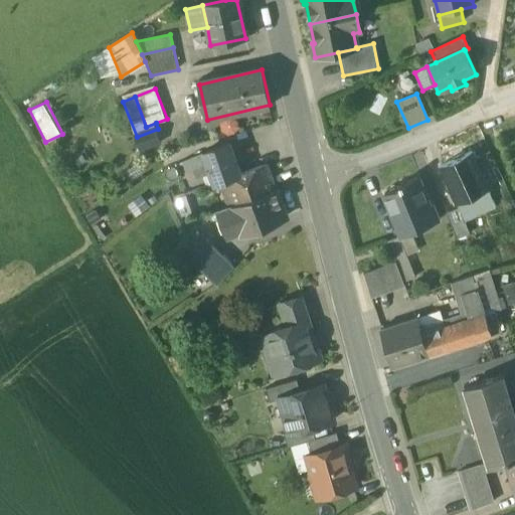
[(163,143),(158,129),(137,137),(135,138),(140,152),(163,143)]
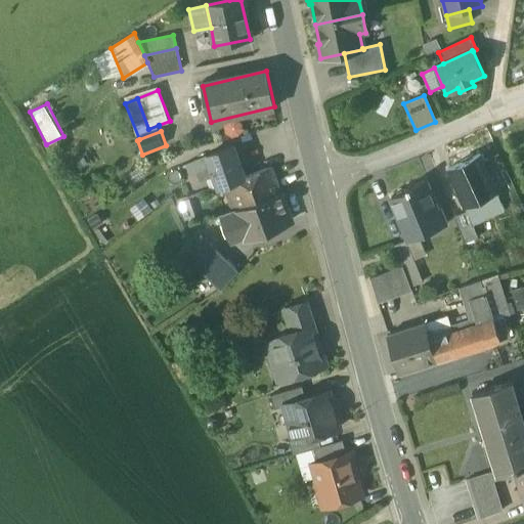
[(235,146),(207,157),(210,168),(218,189),(225,186),(225,185),(236,181),(245,178),(245,177),(235,146)]
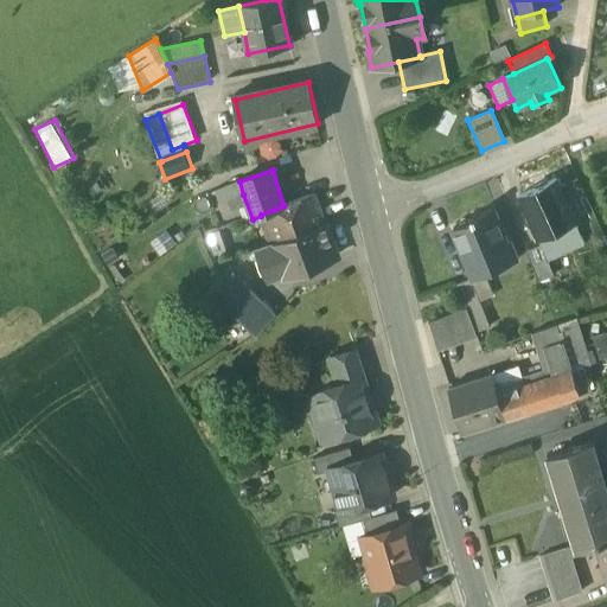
[(241,196),(243,195),(240,181),(215,191),(218,203),(241,196)]
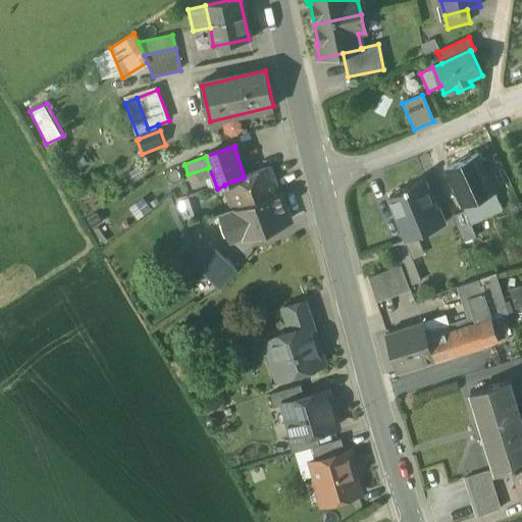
[(448,169),(464,207),(493,194),(476,156),(448,169)]
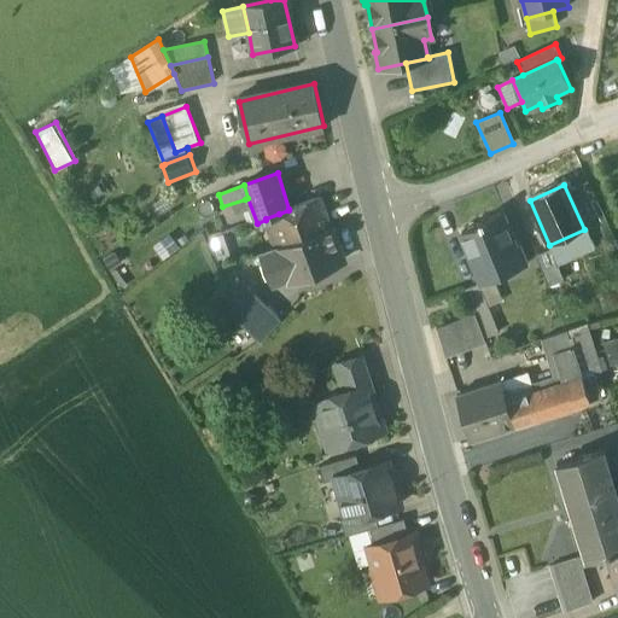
[(320,198),(289,209),(289,210),(279,214),(280,219),(268,223),(277,248),(331,228),(320,198)]
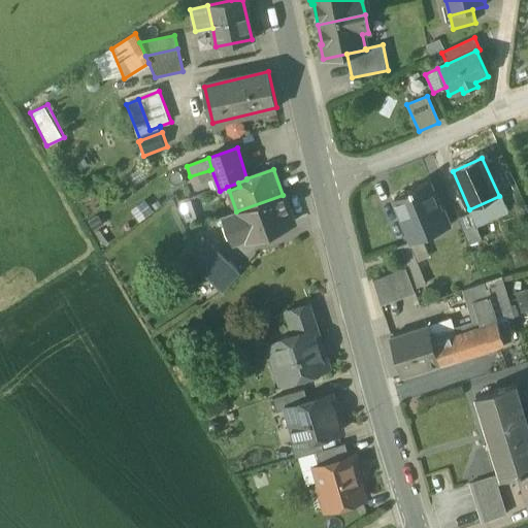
[(395,198),(411,241),(422,237),(449,227),(442,209),(439,210),(428,180),(409,188),(411,192),(395,198)]
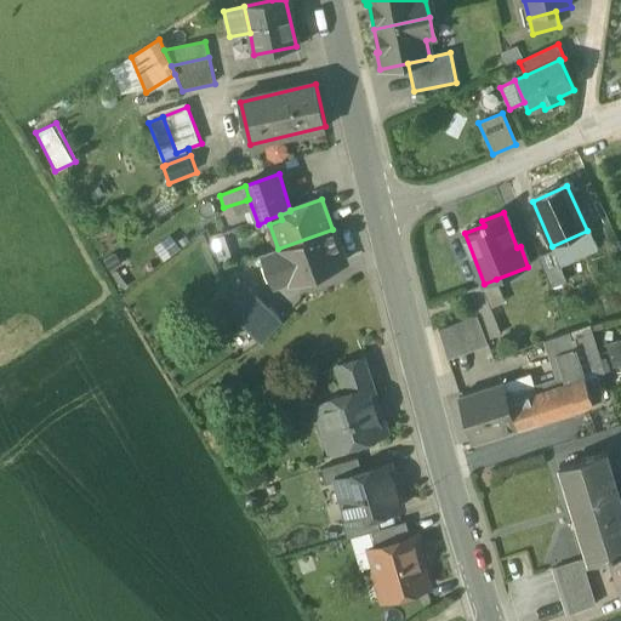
[(332,229),(278,249),(288,273),(290,283),(343,261),(332,229)]
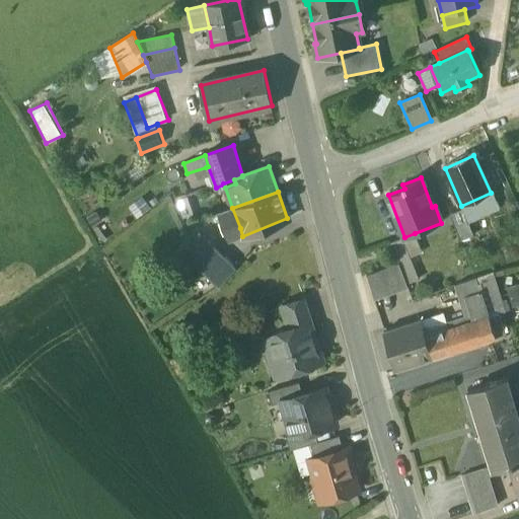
[(500,211),(491,193),(461,206),(464,211),(462,211),(468,225),(500,211)]
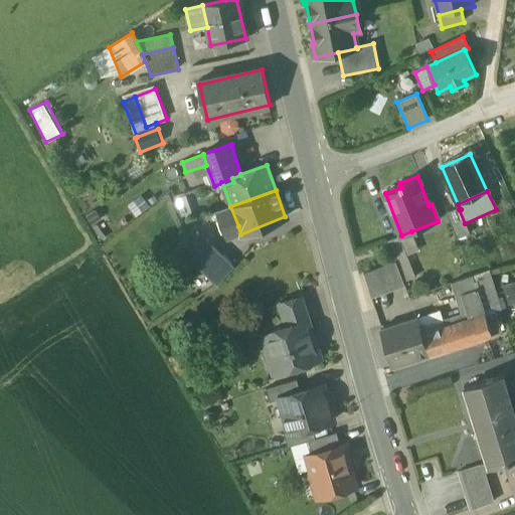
[(227,230),(238,226),(230,206),(220,210),(227,230)]
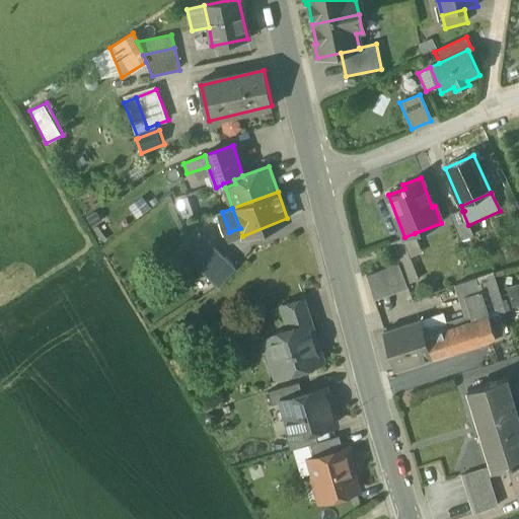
[(450,216),(460,241),(472,236),(468,225),(462,211),(450,216)]
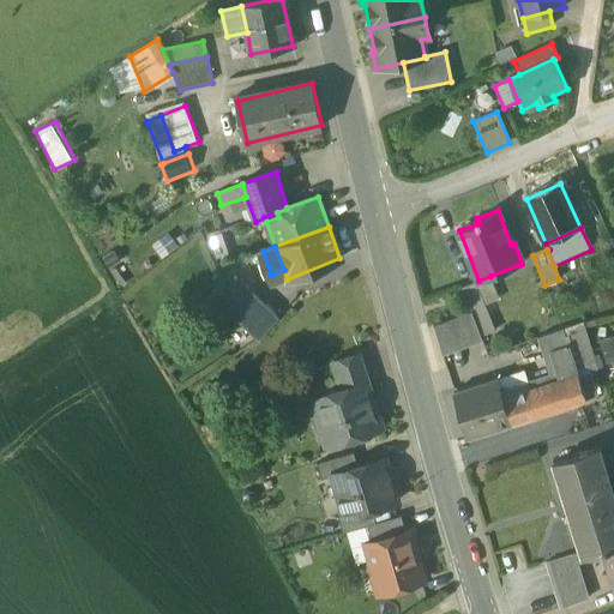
[(500,301),(491,276),(479,281),(475,282),(485,307),(500,301)]
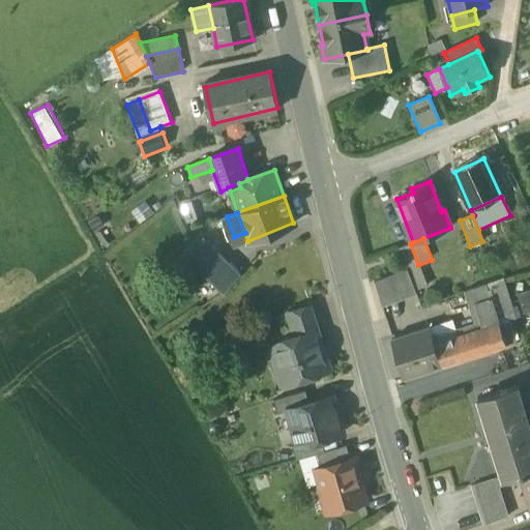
[(183,259),(222,294),(240,273),(202,239),(183,259)]
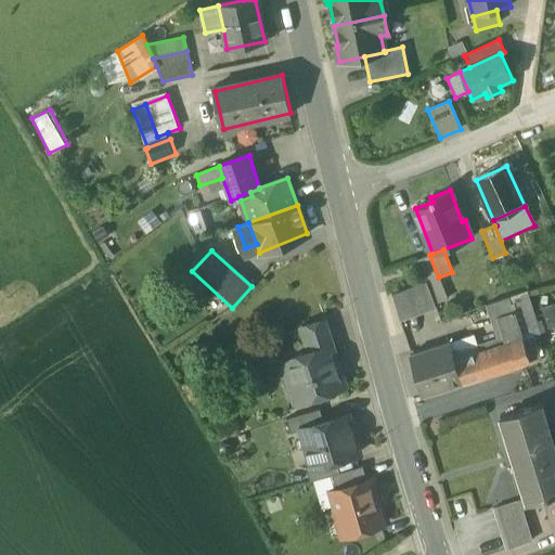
[(416,259),(425,282),(438,278),(429,255),(416,259)]
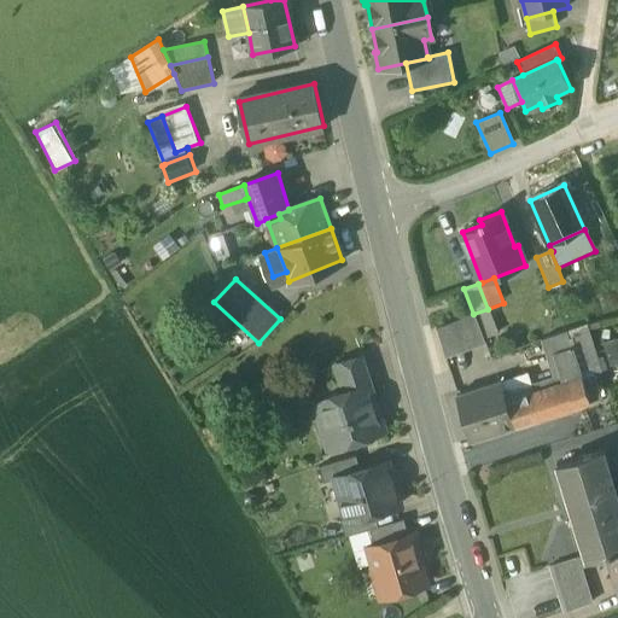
[(497,334),(488,309),(473,314),(484,339),(497,334)]
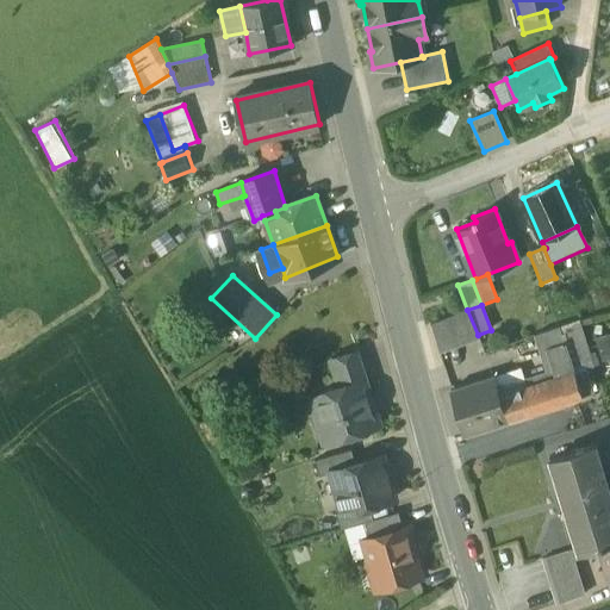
[(478,335),(467,310),(429,325),(439,352),(478,336),(478,335)]
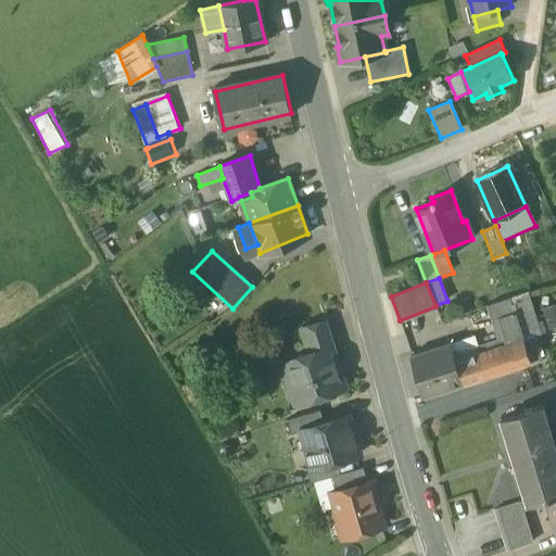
[(509,298),(515,314),(523,342),(541,337),(527,291),(509,298)]
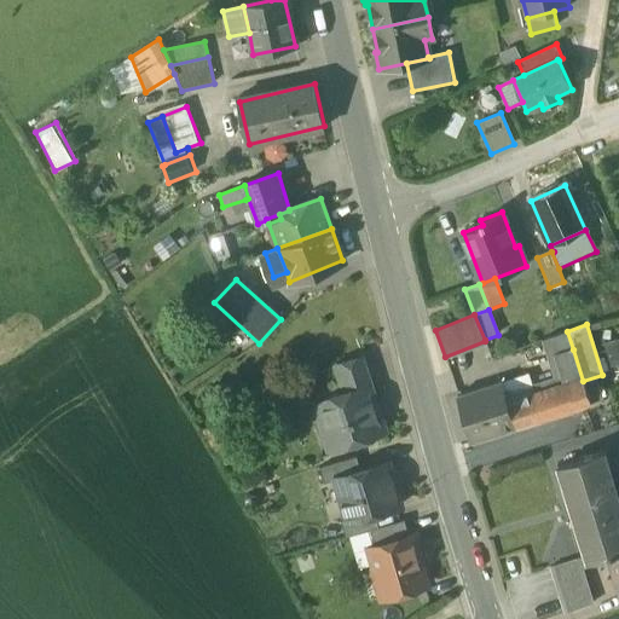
[(541,341),(545,358),(553,356),(573,350),(567,331),(541,341)]
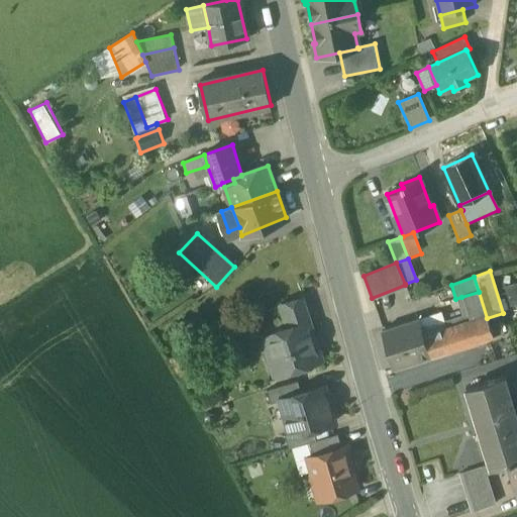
[(516,282),(504,286),(510,306),(516,304),(516,282)]
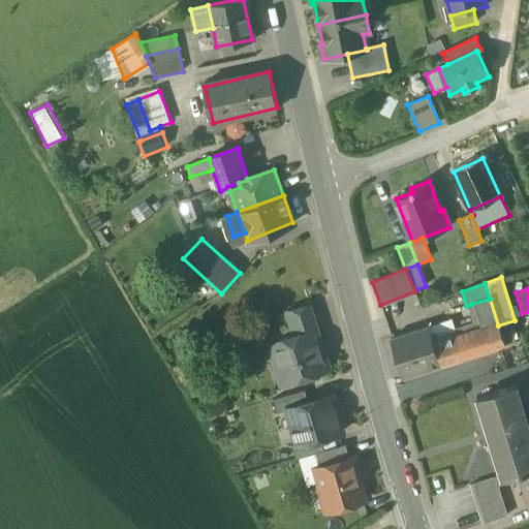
[(504,345),(498,325),(490,299),(472,304),(477,321),(471,323),(455,329),(452,330),(454,335),(432,342),(439,365),(504,345)]
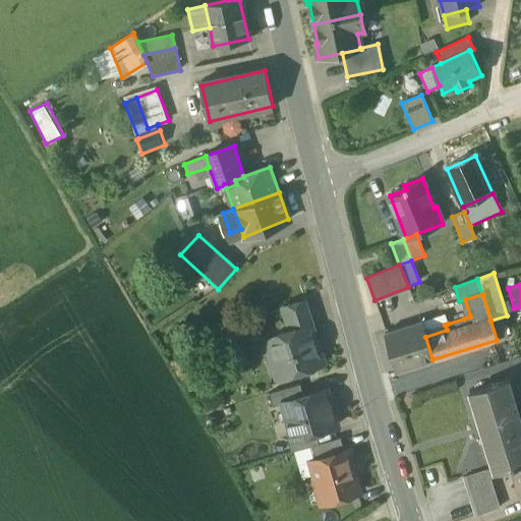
[(459,301),(464,319),(470,316),(465,299),(459,301)]
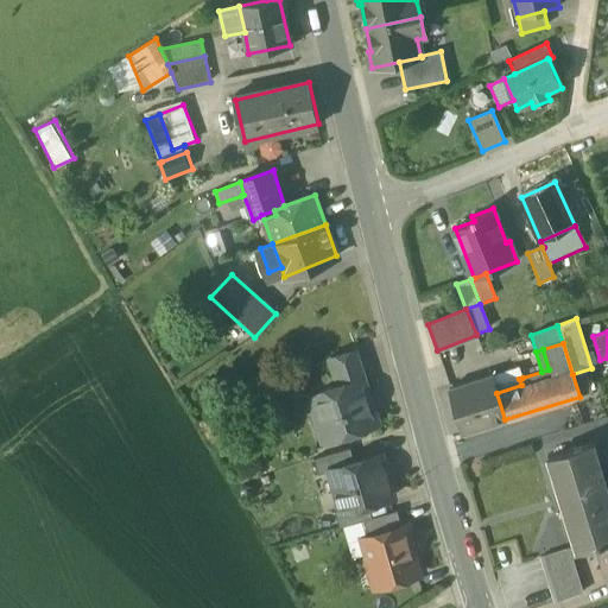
[(329,359),(339,385),(362,378),(362,379),(365,378),(355,350),(329,359)]
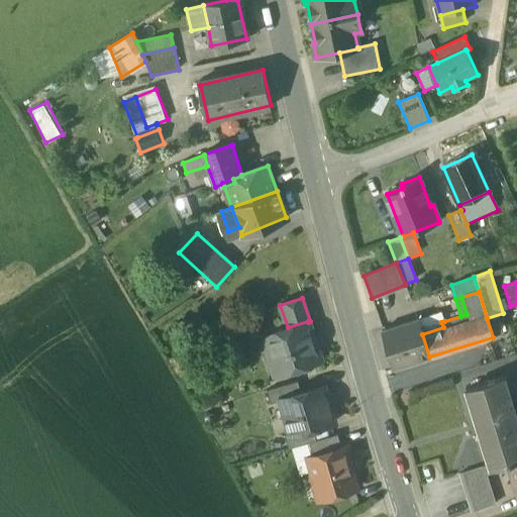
[(441,311),(418,318),(422,334),(443,327),(441,322),(444,321),(441,311)]
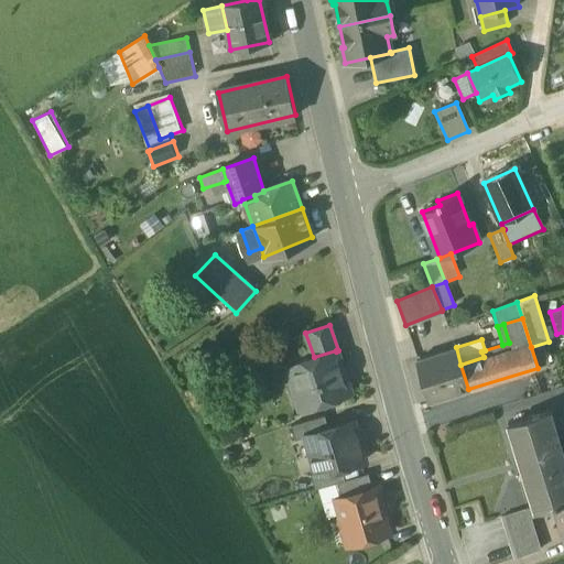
[(415,360),(429,402),(468,389),(461,365),(456,347),(415,360)]
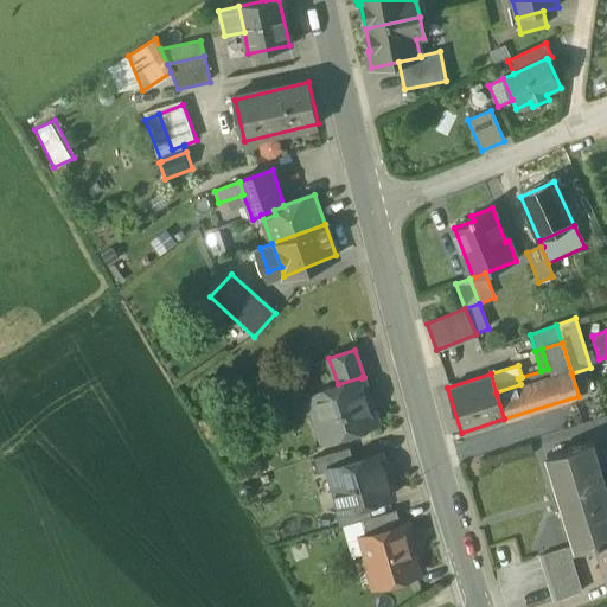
[(327,422),(333,438),(376,423),(362,378),(362,377),(338,384),(318,391),(318,393),(311,400),(317,420),(327,422)]
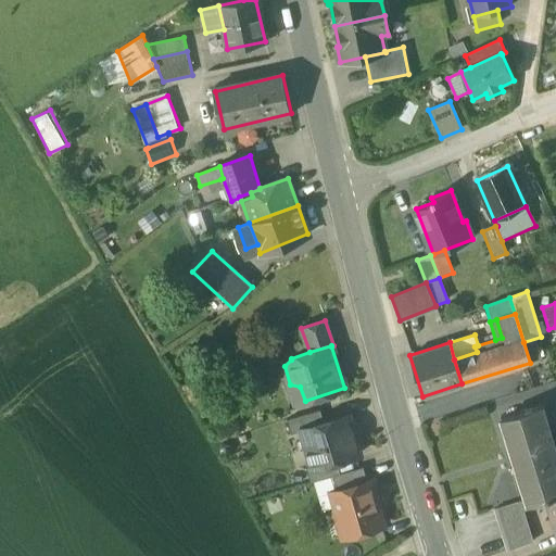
[(297,404),(305,401),(300,387),(290,384),(297,404)]
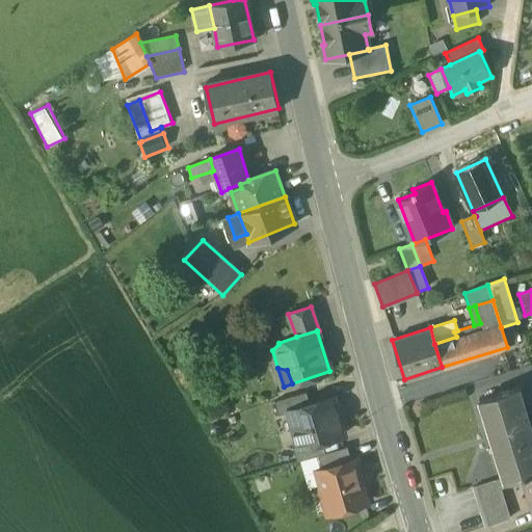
[(505,482),(525,476),(531,474),(531,428),(519,387),(496,394),(497,395),(479,400),(505,482)]
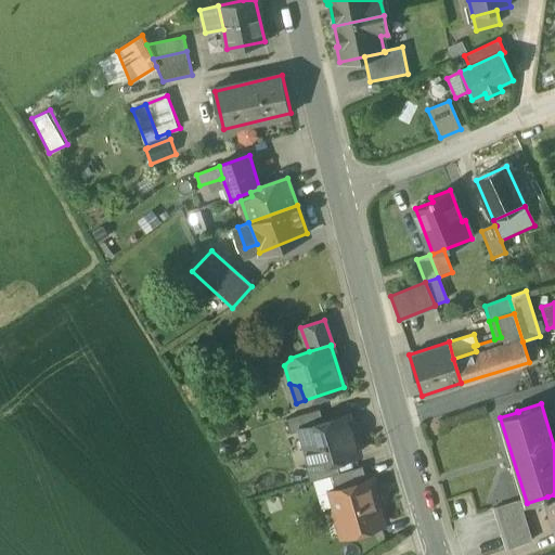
[(286,418),(291,434),(301,430),(301,428),(323,422),(319,409),(286,418)]
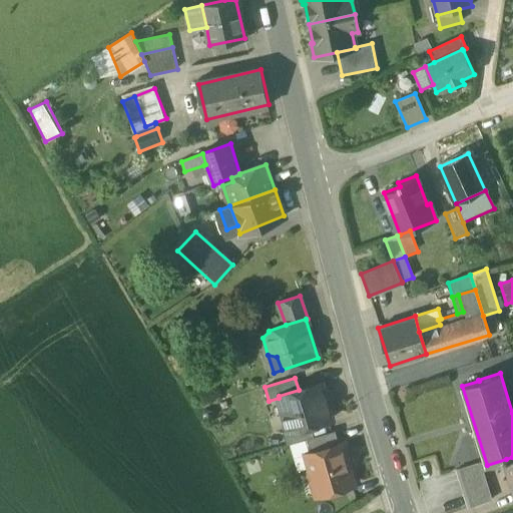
[(331,419),(327,404),(323,391),(321,384),(299,390),(279,396),(279,398),(289,430),(289,432),(310,425),(331,419)]
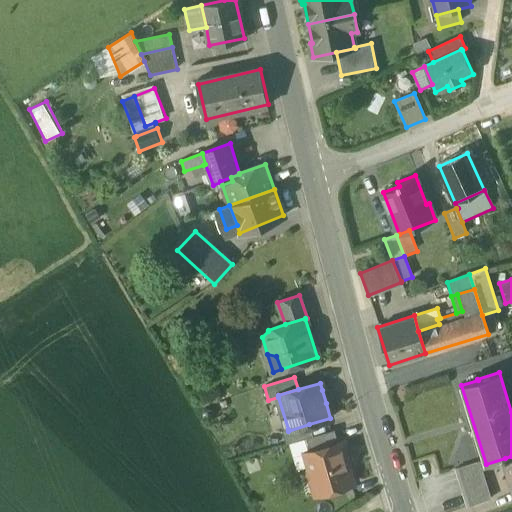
[(327,389),(322,390),(326,403),(330,401),(327,389)]
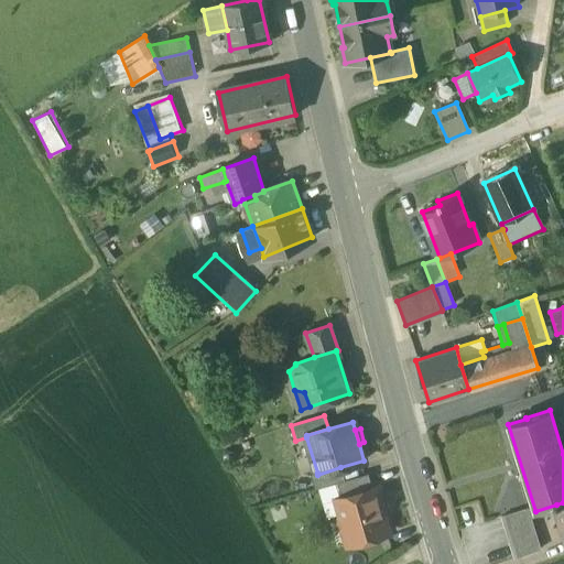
[(315,489),(336,483),(344,480),(340,467),(317,475),(317,473),(311,475),(315,489)]
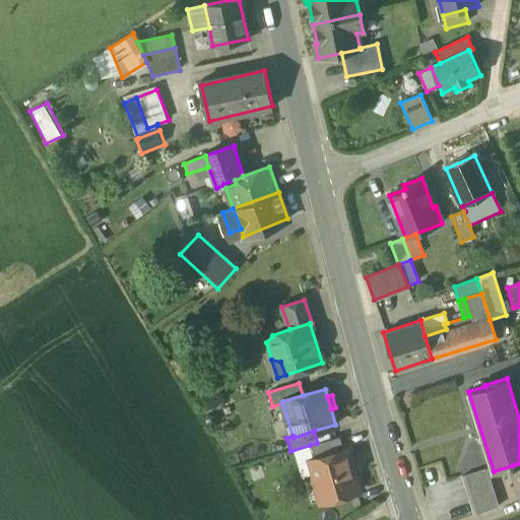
[(339,437),(317,443),(310,445),(314,459),(343,450),(339,437)]
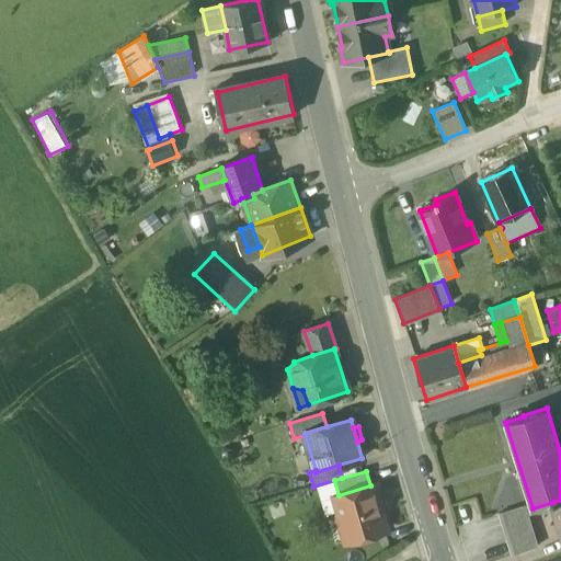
[(354,539),(358,541),(366,539),(369,535),(386,530),(373,485),(370,485),(339,495),(334,496),(343,526),(346,525),(351,540),(354,539)]
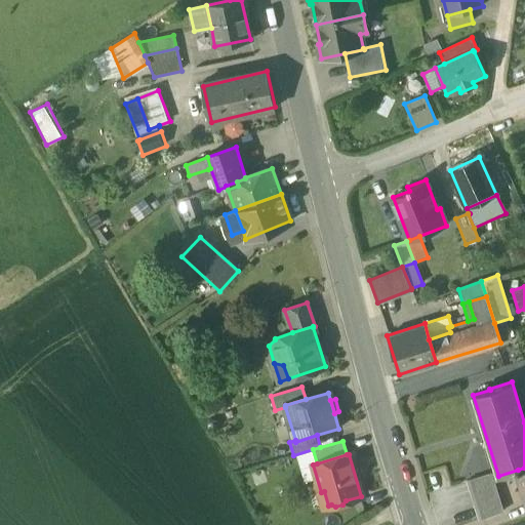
[(468,481),(479,520),(502,512),(490,474),(468,481)]
